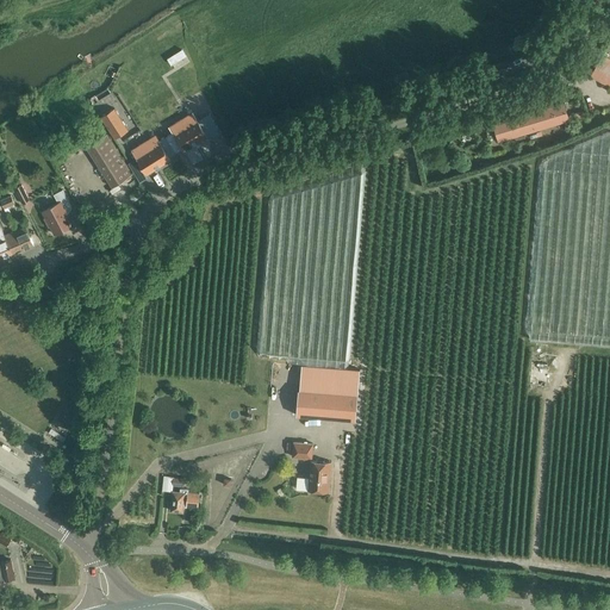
[(591,75),(609,86),(609,62),(601,57),(591,75)]
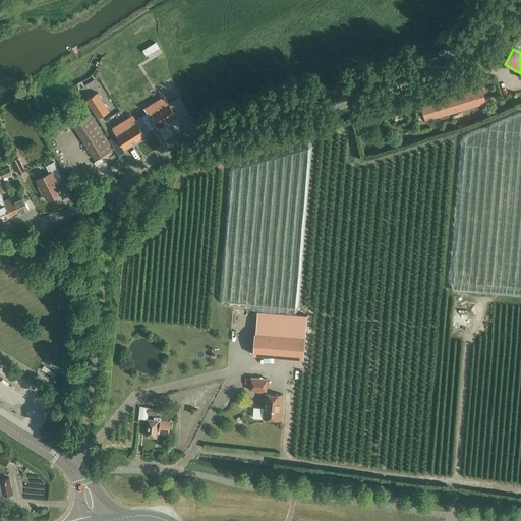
[(421,105),(426,121),(487,102),(482,87),(421,105)]
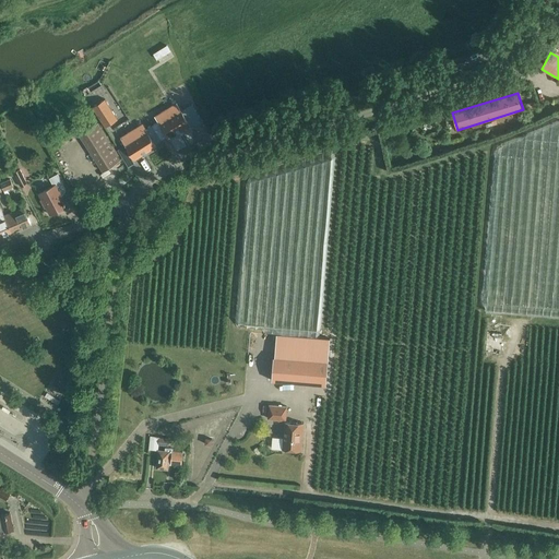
[(117,119),(107,103),(105,98),(92,106),(94,109),(105,127),(117,119)]
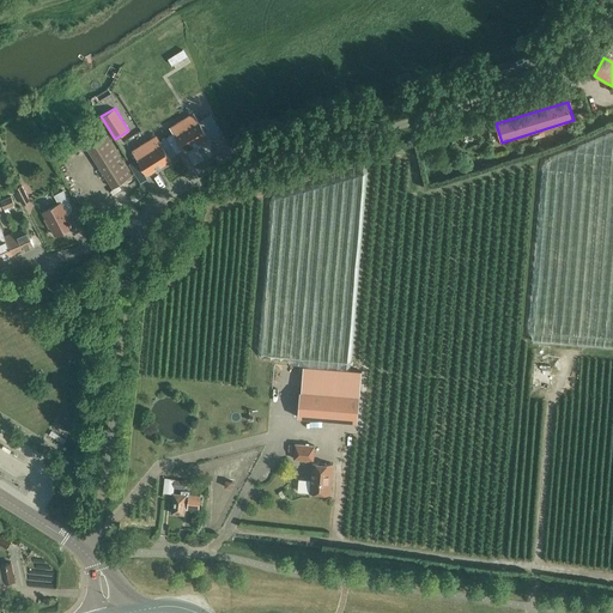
[(173,133),(167,137),(176,153),(183,149),(184,151),(208,137),(199,120),(188,127),(182,119),(169,127),(173,133)]
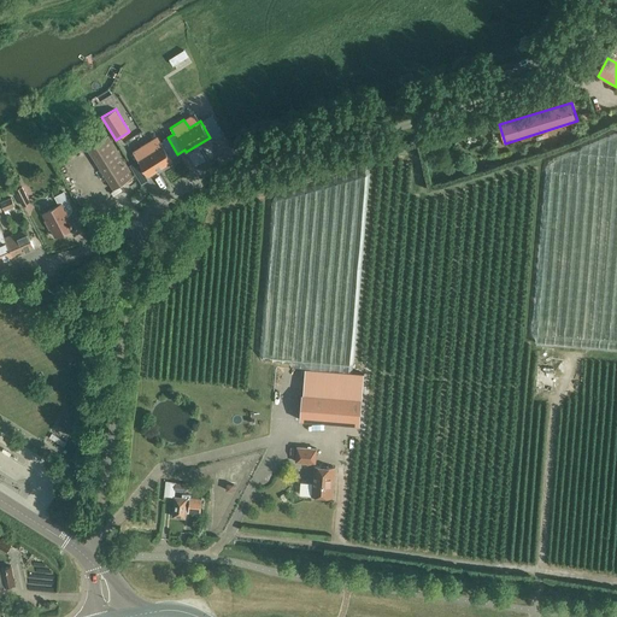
[(88,147),(113,188),(134,175),(109,135),(88,147)]
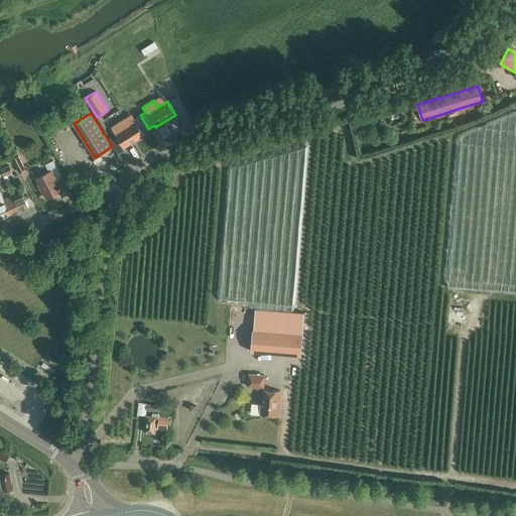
[(148,129),(140,115),(134,119),(135,121),(126,126),(122,120),(111,126),(124,147),(144,134),(143,132),(148,129)]
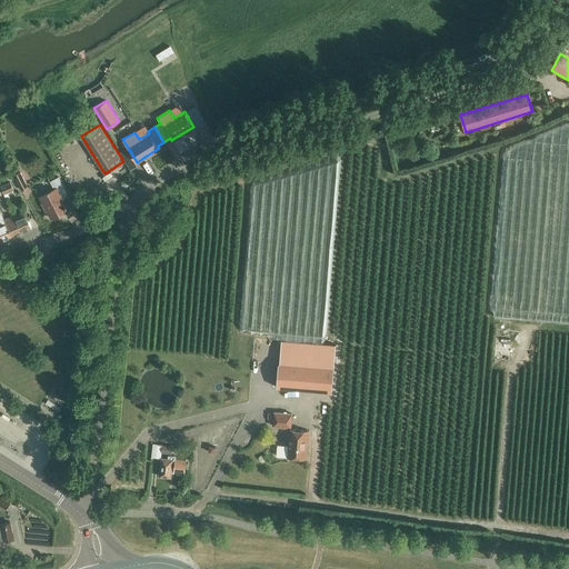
[(123,176),(129,179),(133,172),(128,169),(123,176)]
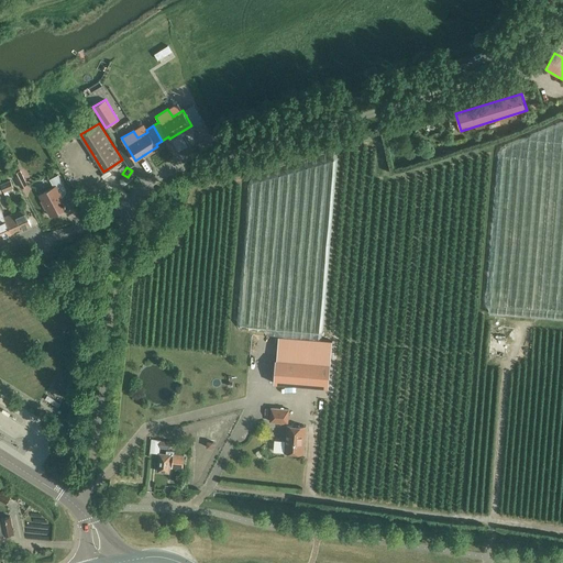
[(14,174),(21,187),(28,184),(20,170),(14,174)]
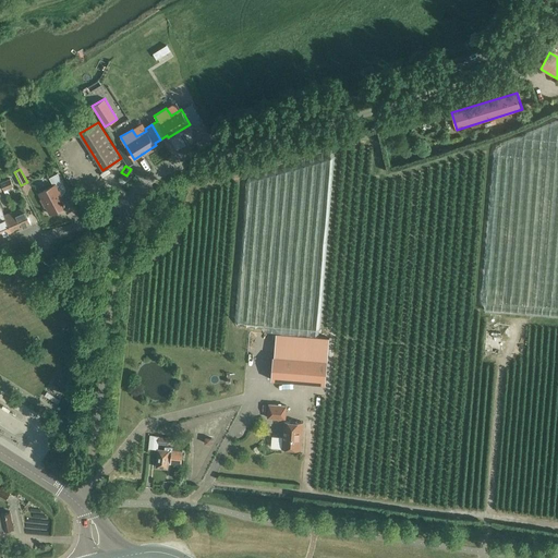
[(46,206),(50,214),(67,205),(59,192),(65,189),(57,172),(49,177),(53,185),(39,193),(43,198),(40,199),(45,207),(46,206)]
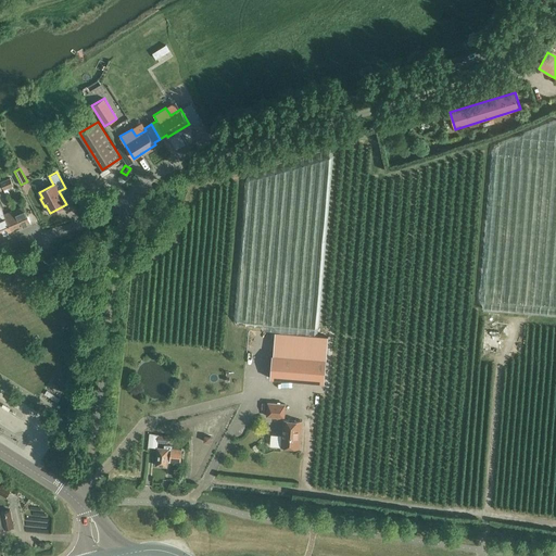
[(1,181),(4,189),(14,185),(11,177),(1,181)]
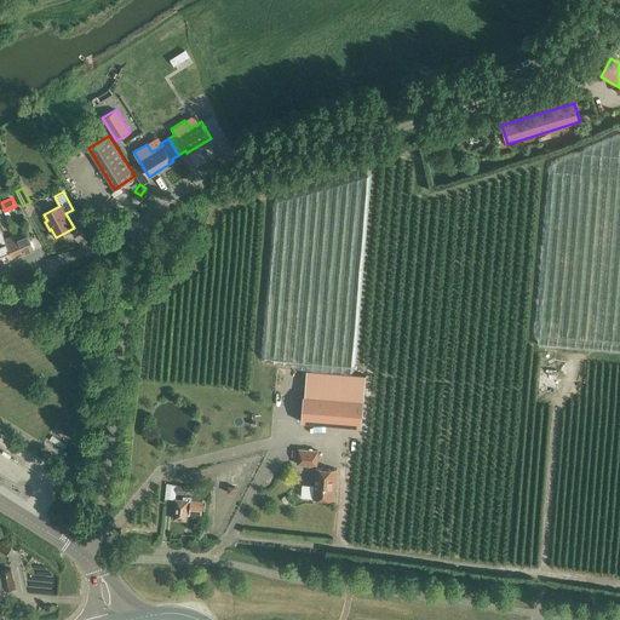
[(86,220),(93,234),(101,230),(93,217),(86,220)]
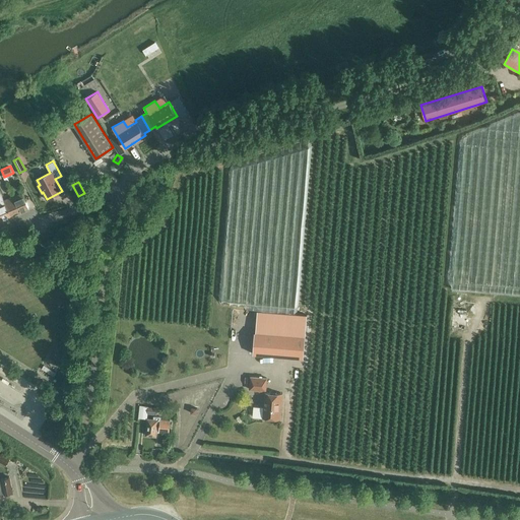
[(13,196),(20,211),(28,207),(22,193),(13,196)]
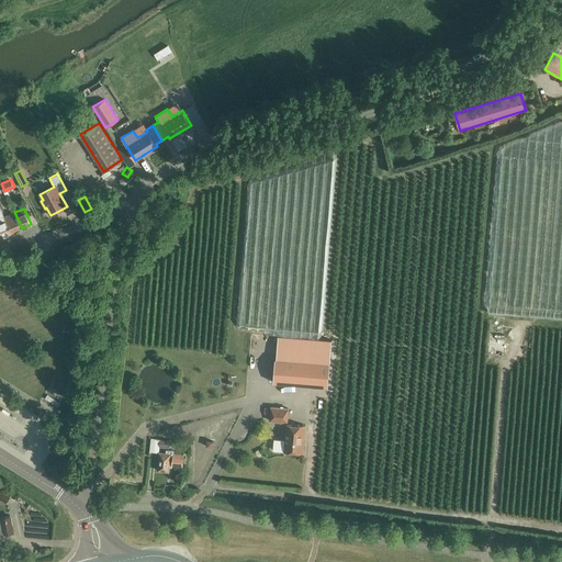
[(12,233),(22,228),(14,212),(4,216),(12,233)]
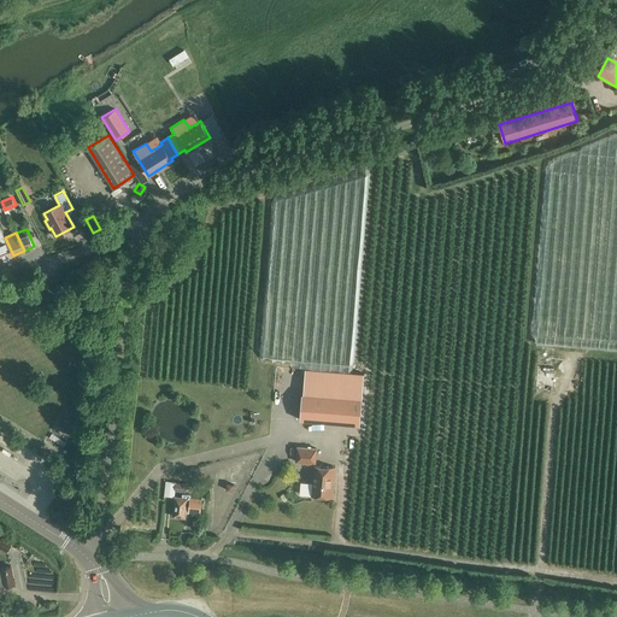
[(13,256),(5,238),(0,239),(0,254),(3,260),(13,256)]
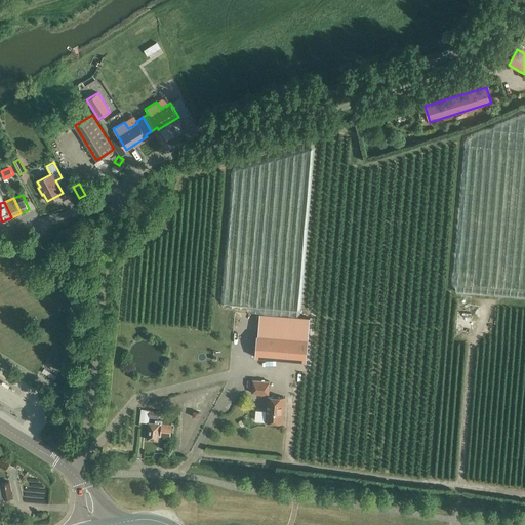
[(259,313),(257,334),(308,338),(310,317),(259,313)]
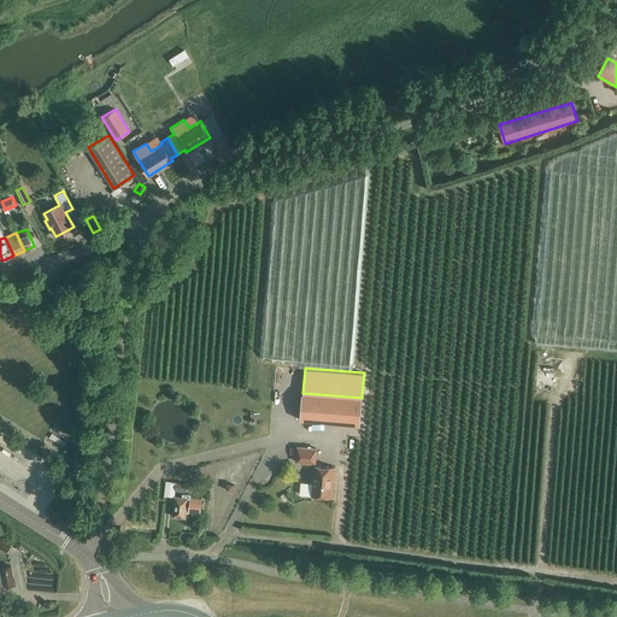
[(301,393),(299,419),(359,424),(362,398),(303,393),(301,393)]
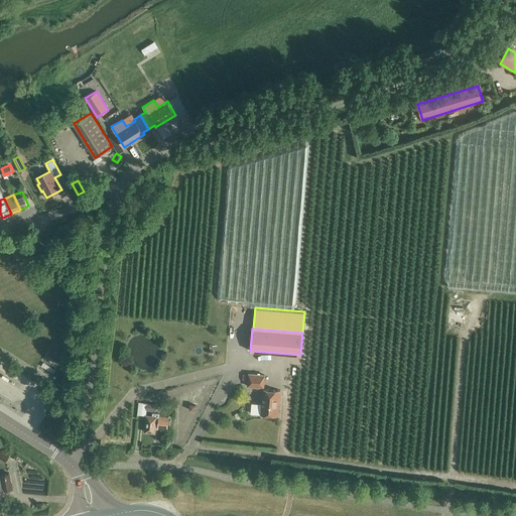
[(248,386),(263,387),(264,375),(249,373),(248,386)]
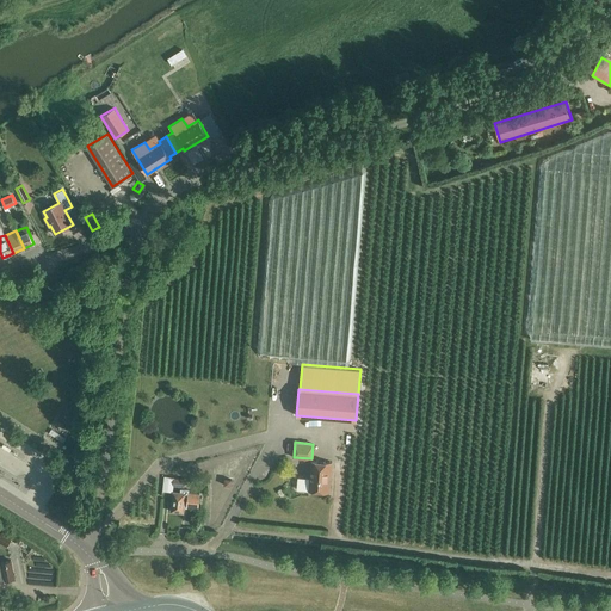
[(329,474),(331,474),(332,463),(312,461),(309,477),(298,476),(297,489),(328,492),(329,474)]
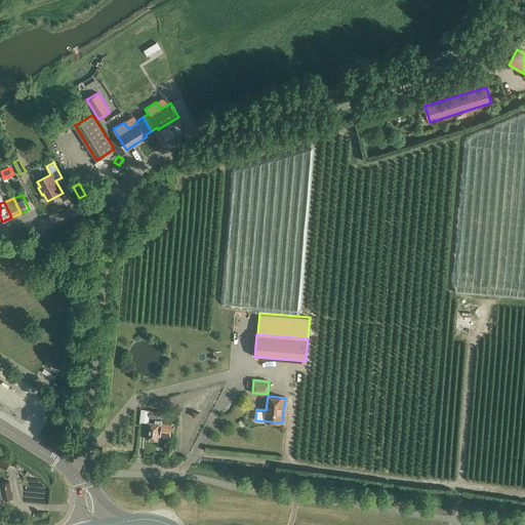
[(148,417),(159,417),(159,410),(142,409),(140,421),(147,422),(148,417)]
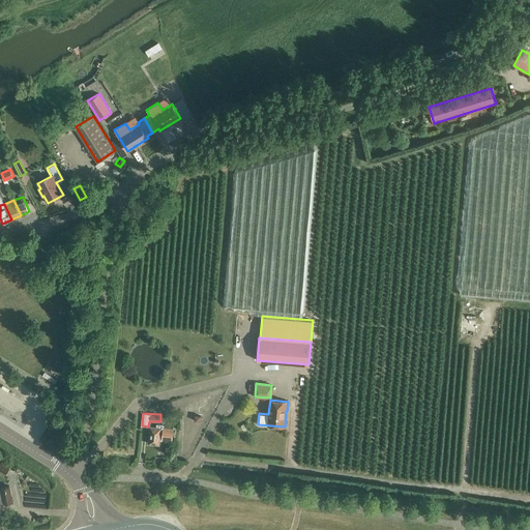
[(222,430),(226,419),(221,416),(215,428),(222,430)]
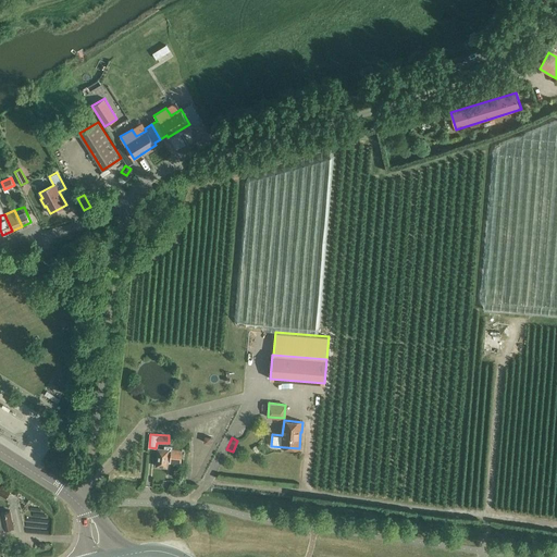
[(181,463),(182,450),(172,449),(173,447),(165,446),(164,449),(158,449),(157,466),(168,467),(168,461),(171,461),(171,462),(181,463)]
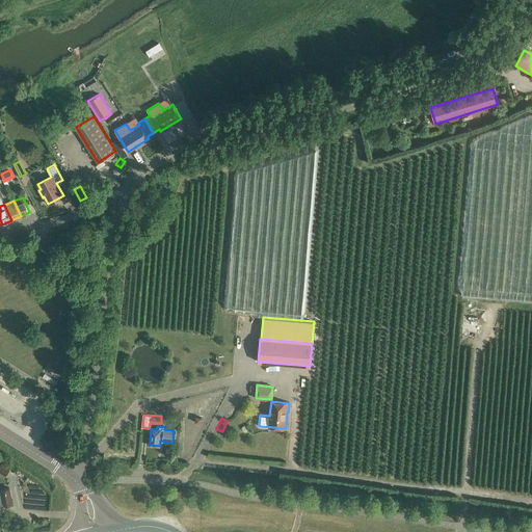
[(0,472),(5,476),(11,467),(0,458),(0,472)]
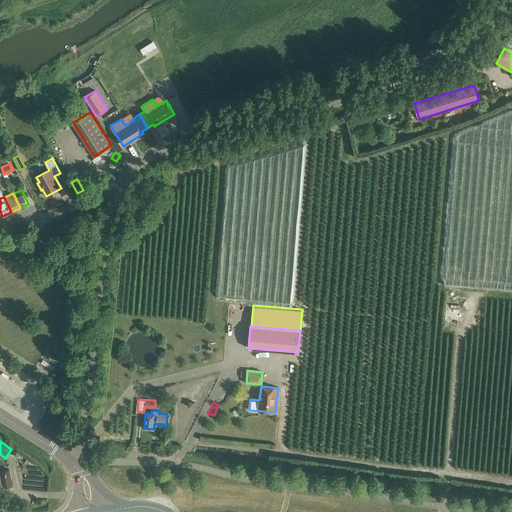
[(4,487),(12,485),(9,469),(0,471),(0,485),(4,484),(4,487)]
